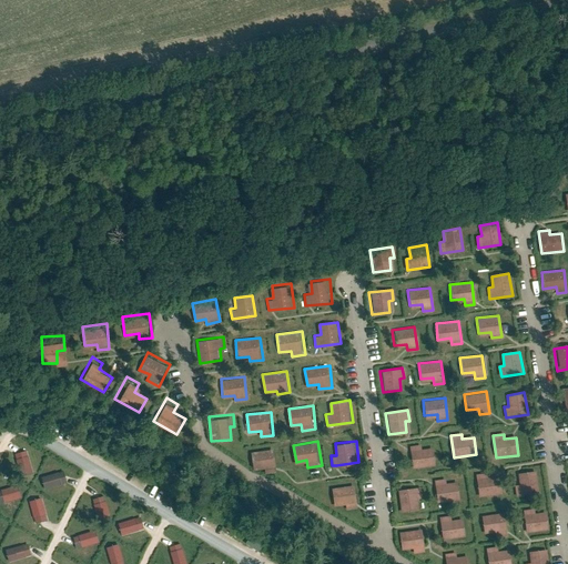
[(22,460),(14,442),(6,445),(12,464),(22,460)]
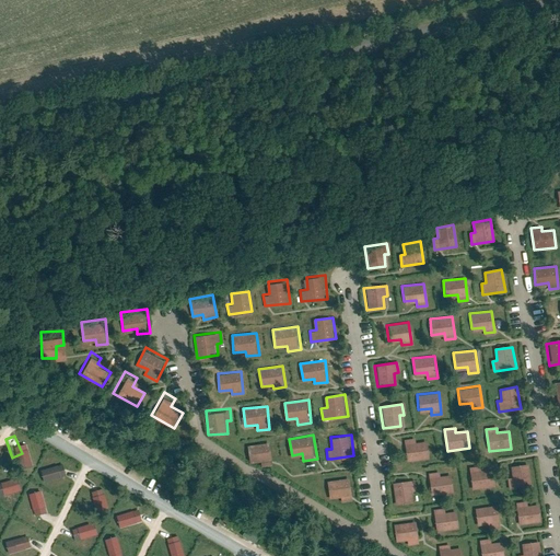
[(271,440),(248,443),(251,460),(261,458),(261,464),(275,462),(271,440)]
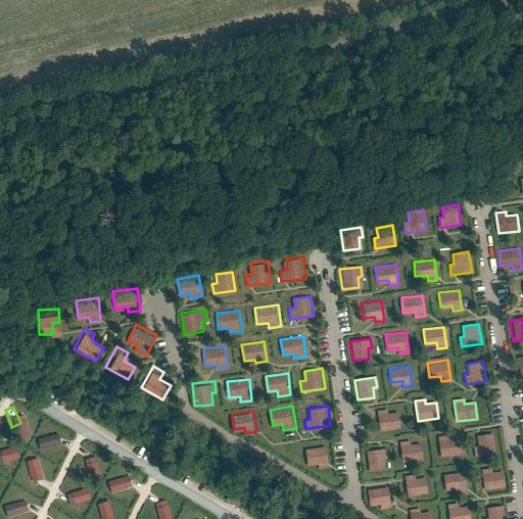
[(376,412),(379,432),(399,429),(397,414),(387,415),(386,411),(376,412)]
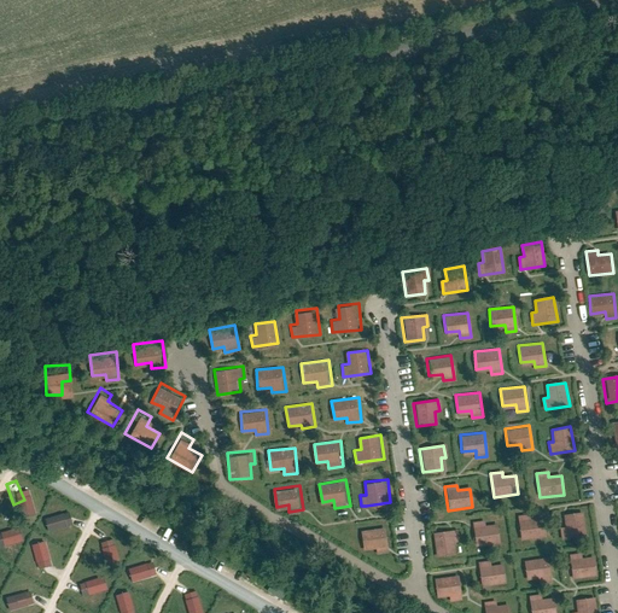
[(57,500),(39,505),(42,518),(60,513),(57,500)]
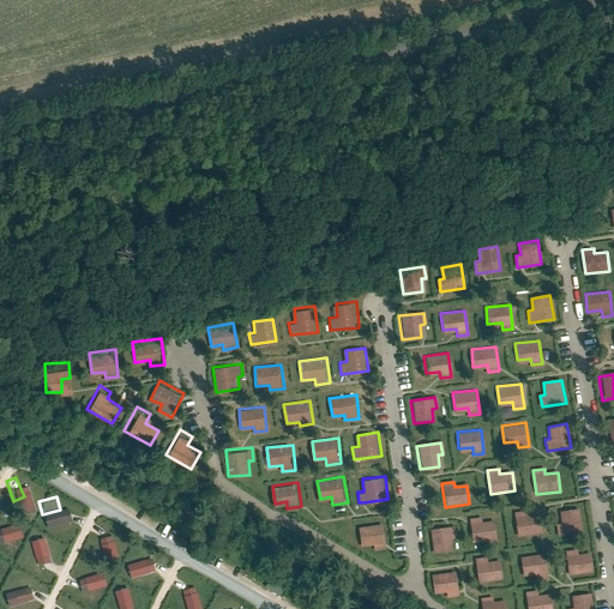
[(584,532),(581,508),(561,512),(564,523),(559,524),(560,536),(584,532)]
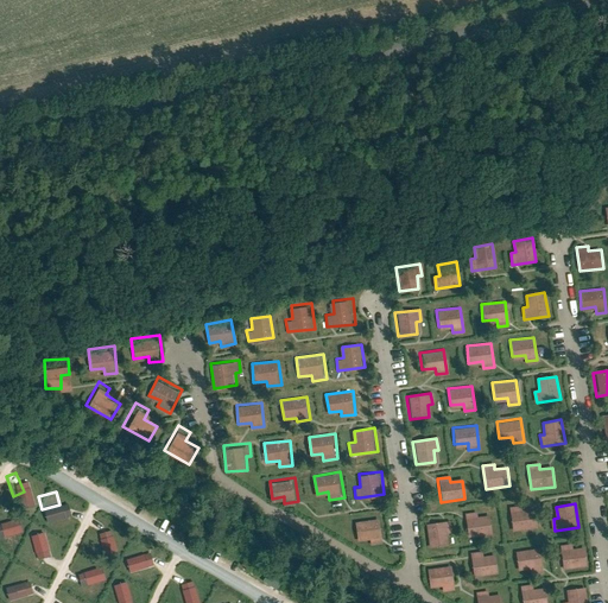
[(510,509),(513,533),(537,531),(534,512),(521,513),(521,508),(510,509)]
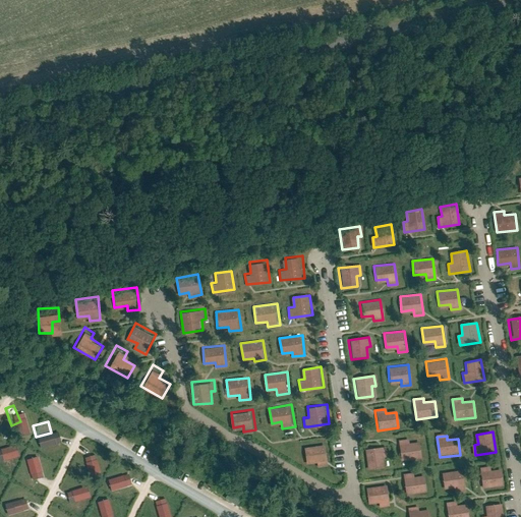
[(399,441),(402,461),(422,459),(420,443),(409,444),(409,440),(399,441)]
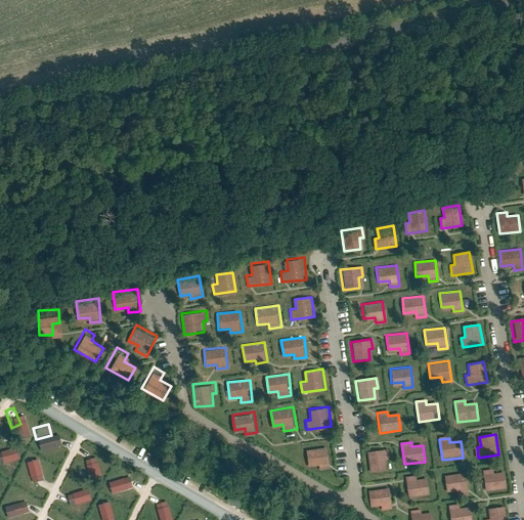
[(330,444),(307,447),(309,466),(320,464),(321,471),(334,469),(330,444)]
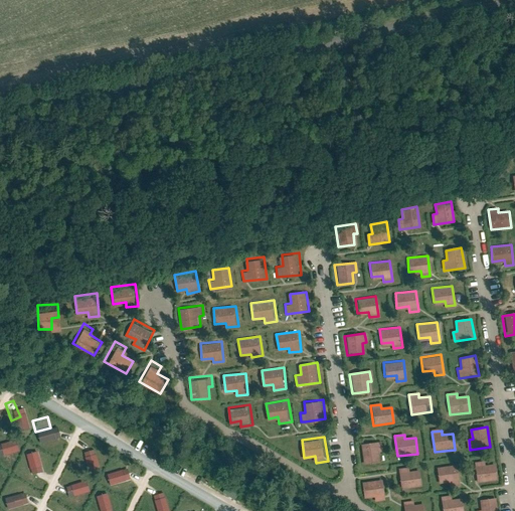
[(380,442),(360,445),(363,464),(379,462),(378,452),(382,451),(380,442)]
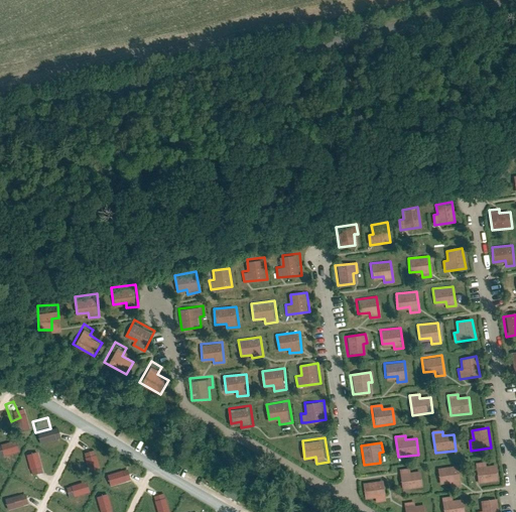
[(90,460),(84,443),(76,446),(82,464),(90,460)]
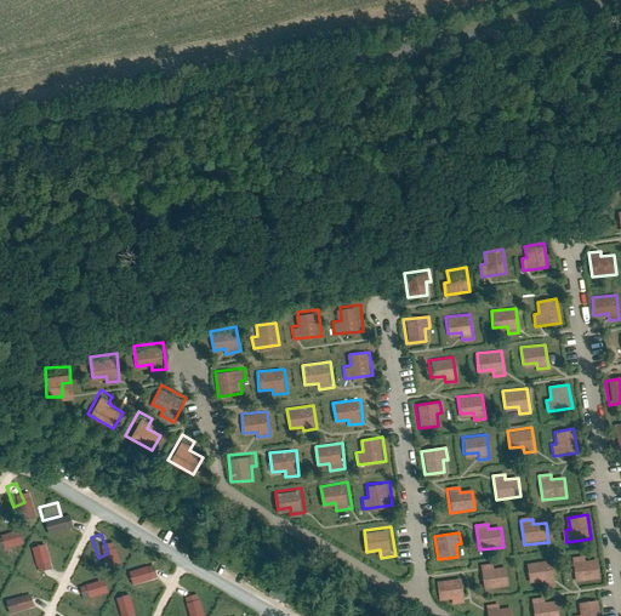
[(44,555),(35,535),(26,540),(34,559),(44,555)]
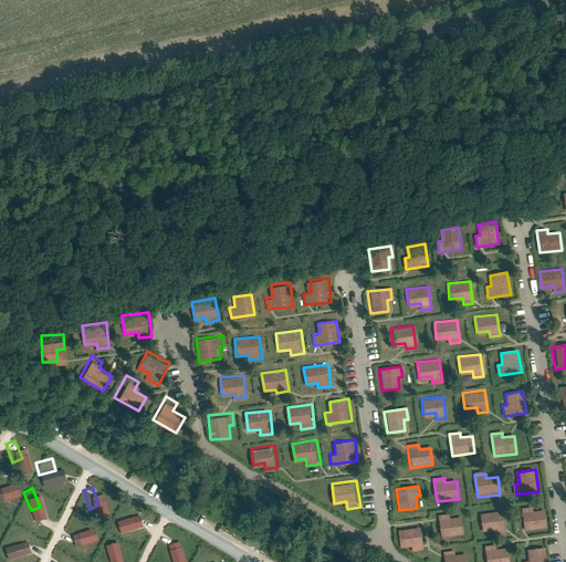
[(124,506),(107,511),(112,523),(127,518),(124,506)]
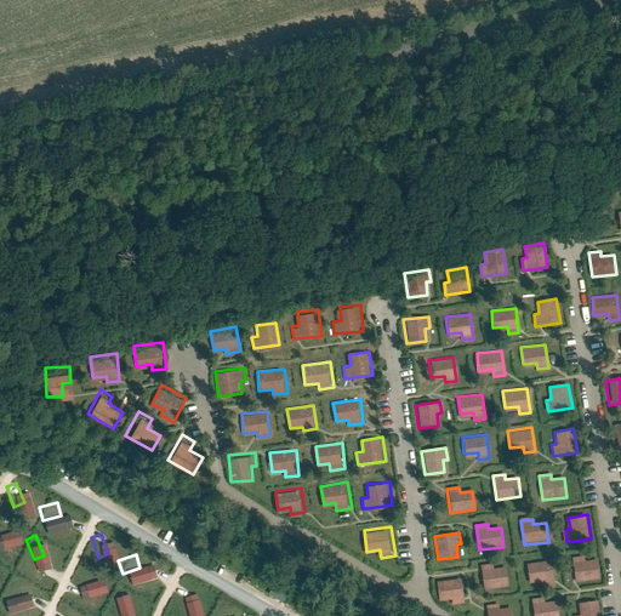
[(575,570),(576,583),(602,580),(599,560),(586,563),(585,558),(574,559),(575,570)]
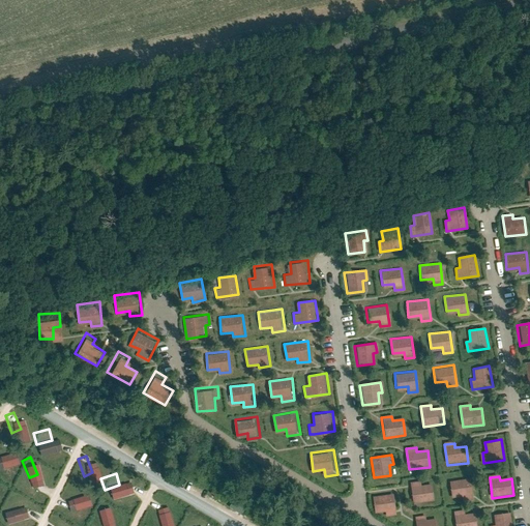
[(472,478),(450,481),(452,496),(464,494),(465,500),(474,499),(473,491),(472,478)]
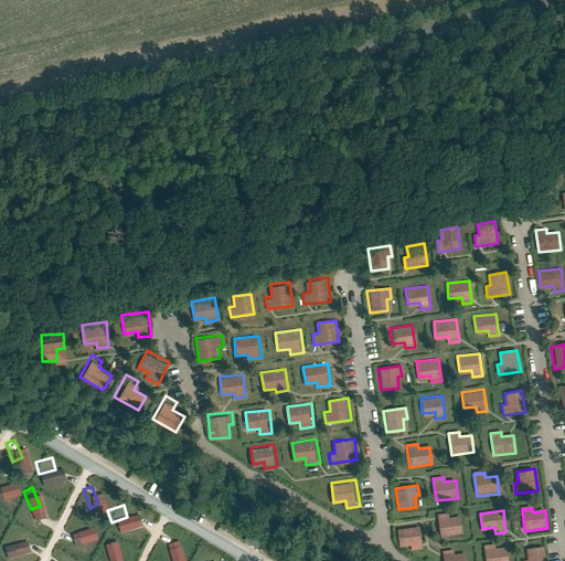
[(437,516),(440,538),(462,535),(460,518),(449,519),(448,515),(437,516)]
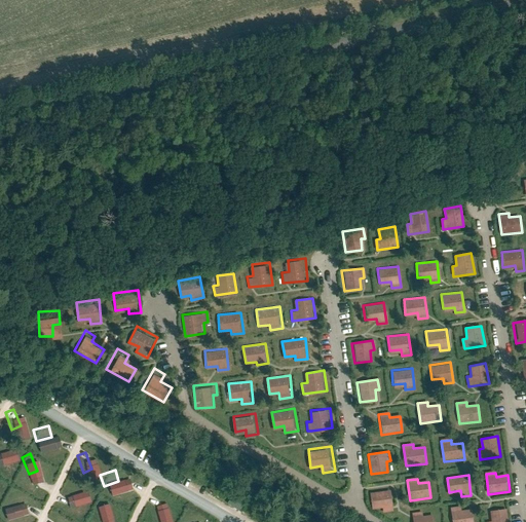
[(76,482),(61,487),(65,497),(80,493),(76,482)]
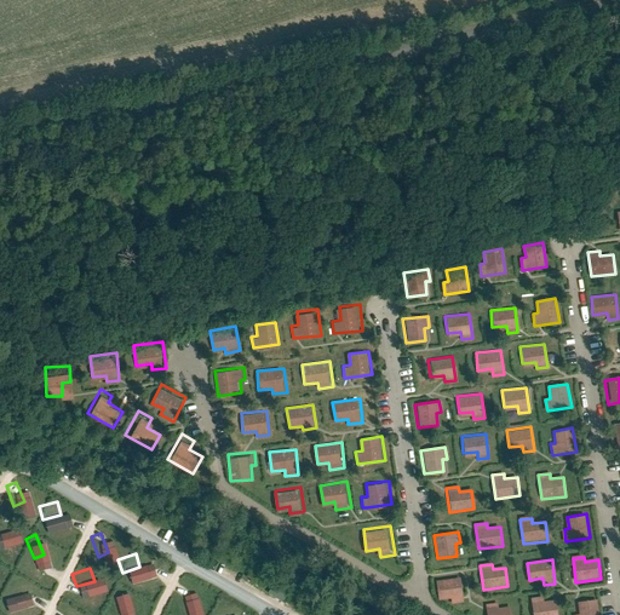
[(276,579),(271,588),(288,597),(293,587),(276,579)]
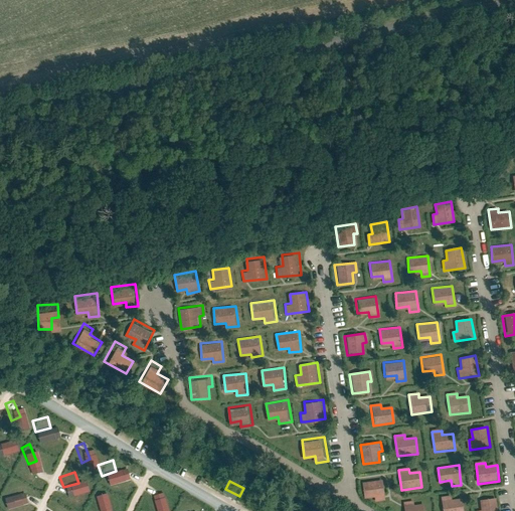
[(381,481),(361,483),(363,497),(374,496),(375,501),(384,500),(381,481)]
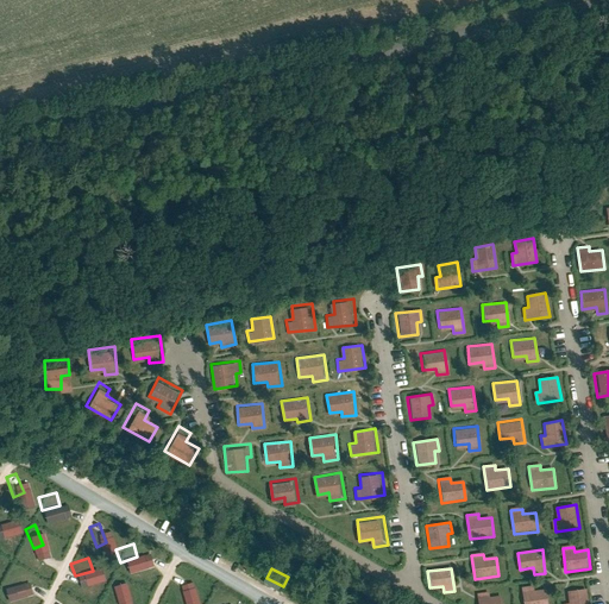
[(190,593),(183,573),(174,577),(181,597),(190,593)]
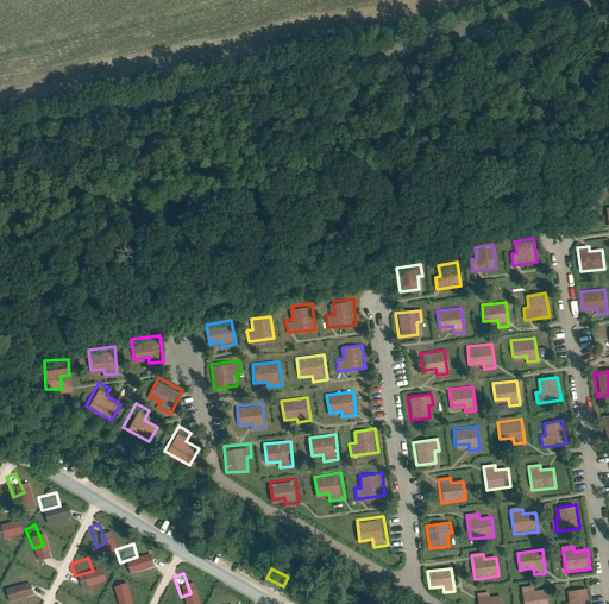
[(123,595),(115,574),(105,579),(113,598),(123,595)]
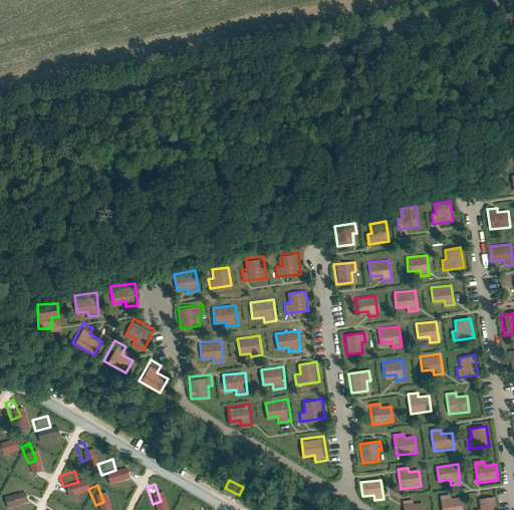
[(21,489),(6,494),(9,505),(24,500),(21,489)]
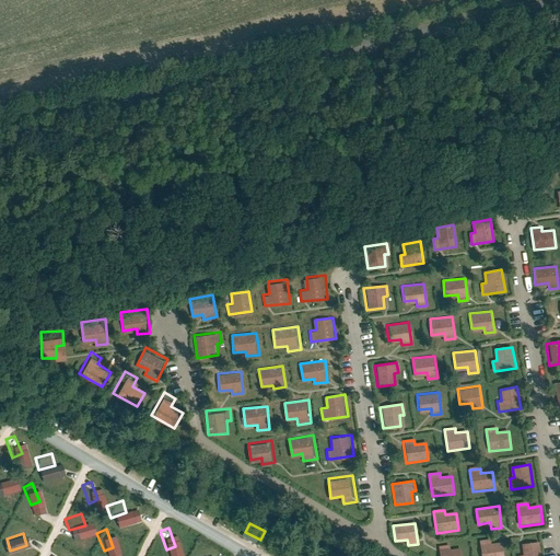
[(480,542),(481,555),(504,555),(503,544),(491,545),(490,541),(480,542)]
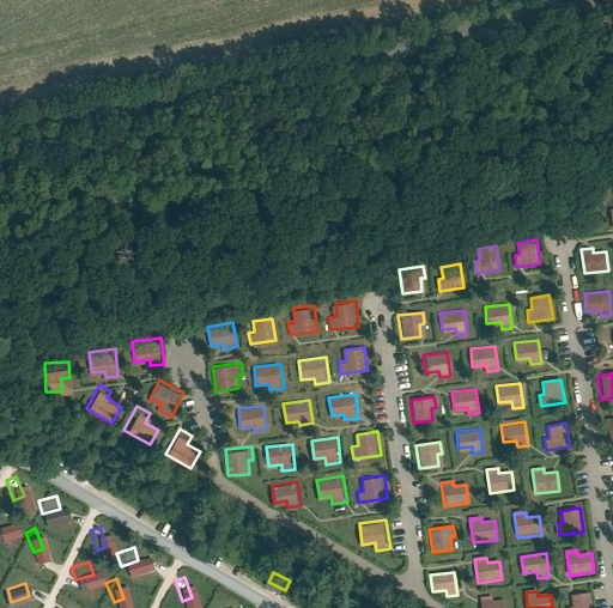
[(593,607),(590,593),(572,596),(574,607),(569,607),(593,607)]
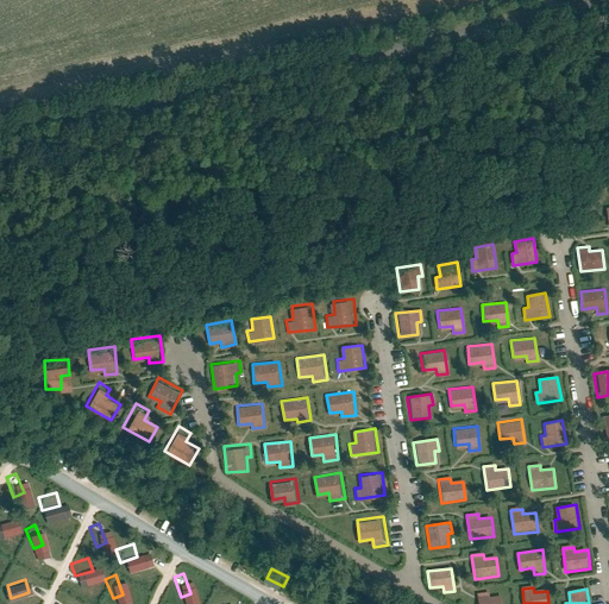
[(477,593),(478,603),(502,603),(502,596),(489,597),(489,592),(477,593)]
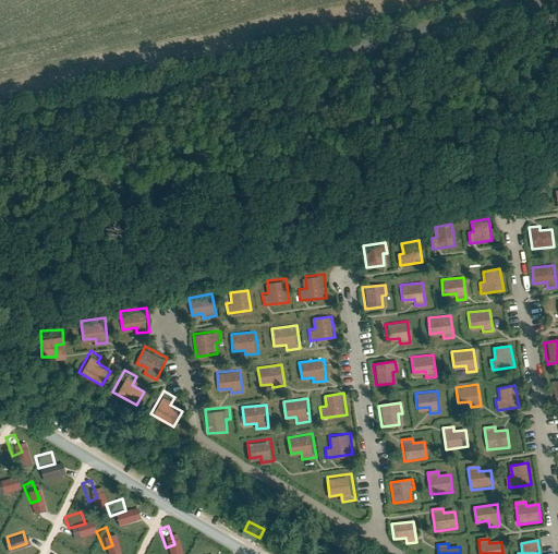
All buildings are outlined.
